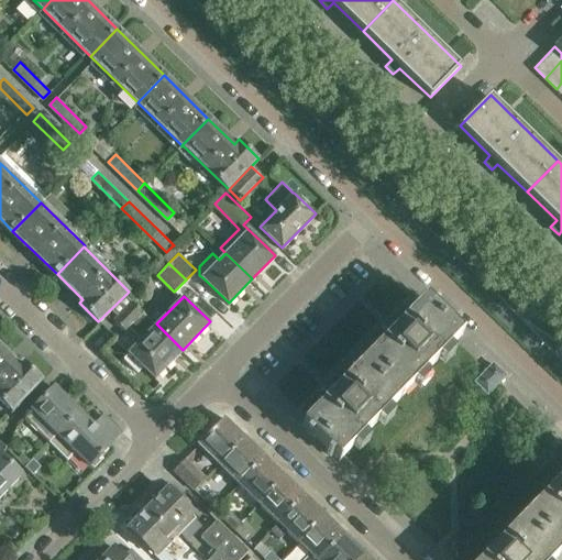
[(390,333),(365,359),(401,395),(456,339),(463,332),(426,296),(420,303),(399,324),(390,316),(382,325),(390,333)]
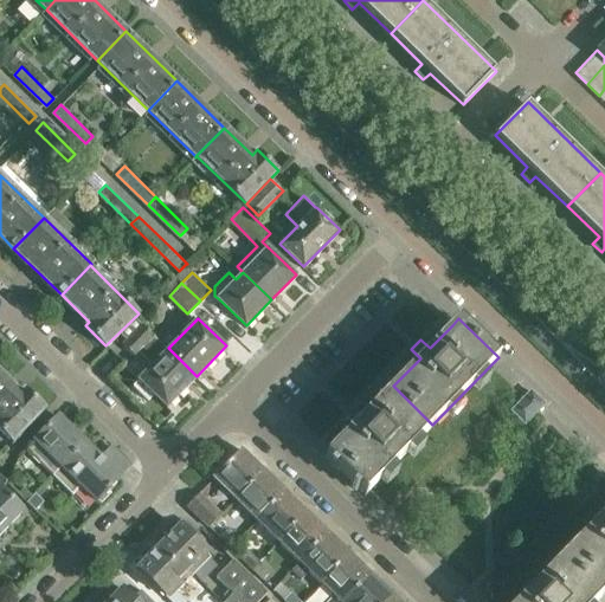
[(142,322),(122,343),(135,355),(154,335),(142,322)]
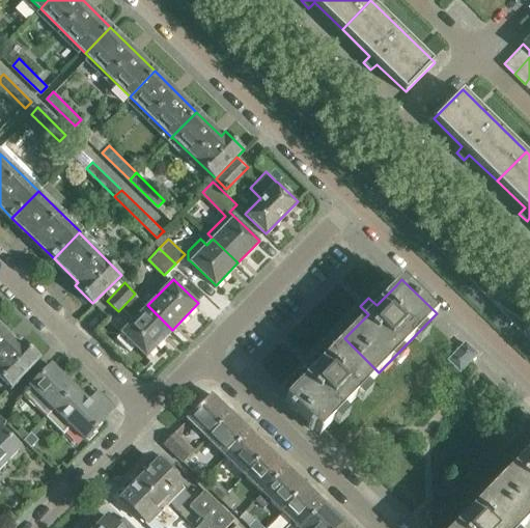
[(133,321),(116,337),(130,350),(135,344),(146,356),(172,330),(147,305),(135,294),(120,308),(133,321)]
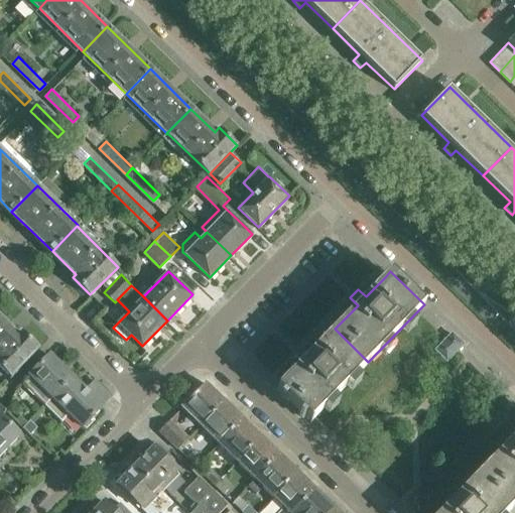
[(18,333),(0,314),(0,365),(11,376),(39,348),(21,330),(18,333)]
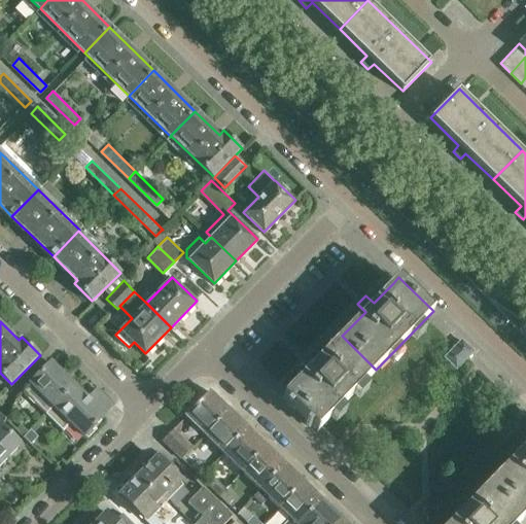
[(317,429),(323,423),(376,370),(342,336),(317,361),(309,354),(301,362),(308,370),(283,395),(317,429)]
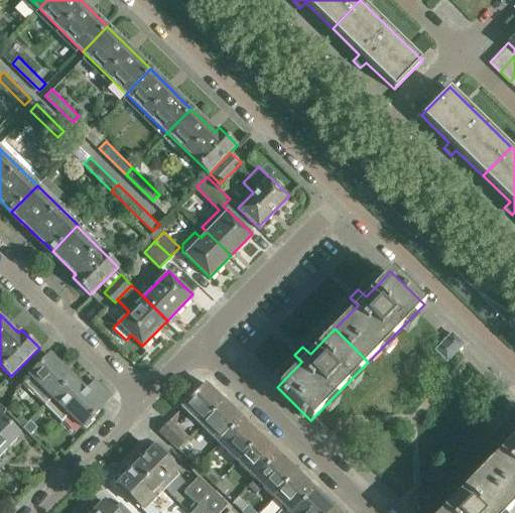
[(452,332),(445,339),(435,349),(447,359),(464,343),(452,332)]
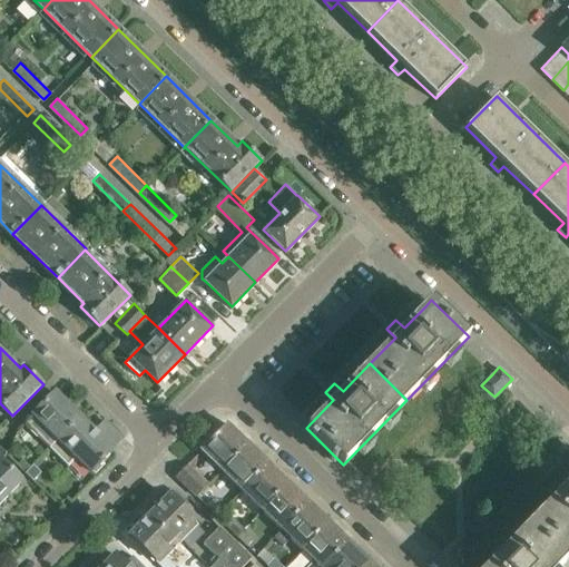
[(25,422),(49,446),(80,414),(56,390),(25,422)]
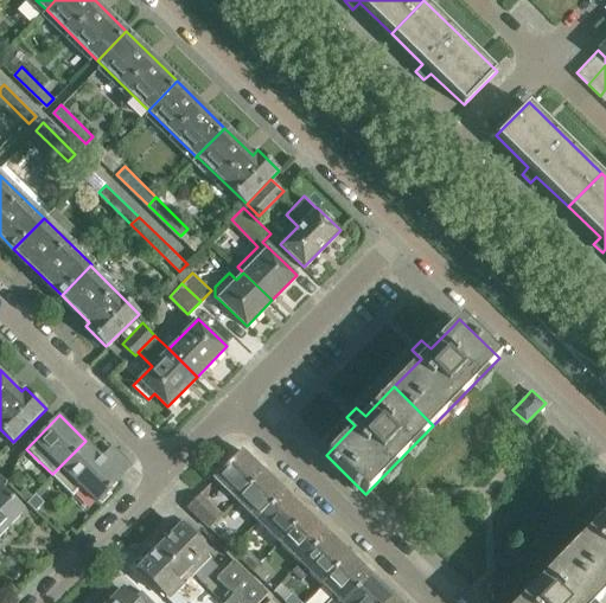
[(121,476),(120,475),(131,463),(112,446),(102,456),(85,441),(52,474),(72,494),(81,486),(96,501),(121,476)]
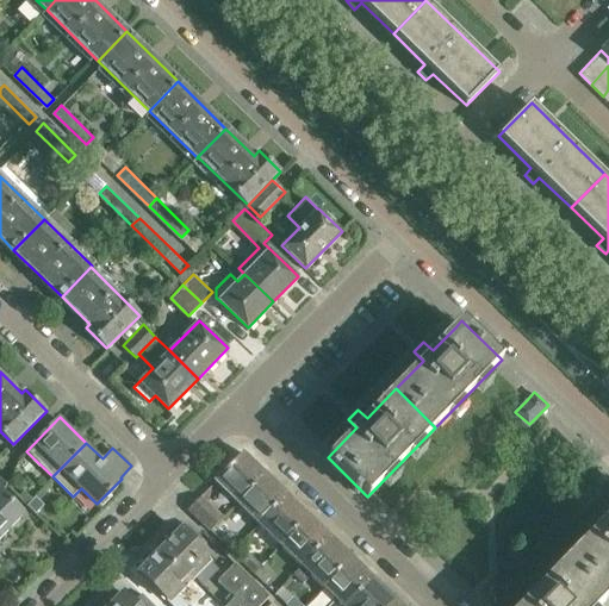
[(243,450),(216,480),(237,501),(265,472),(243,450)]
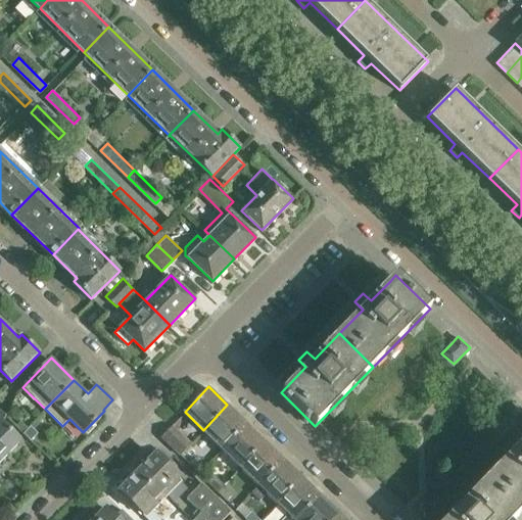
[(227,405),(203,430),(222,447),(245,423),(227,405)]
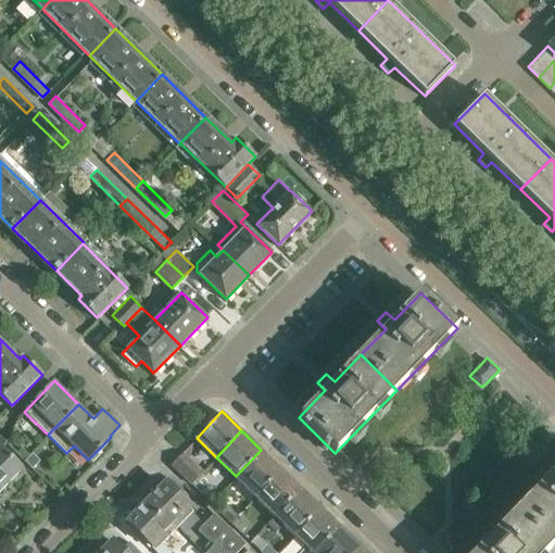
[(0,489),(22,467),(1,448),(7,442),(0,436),(0,489)]
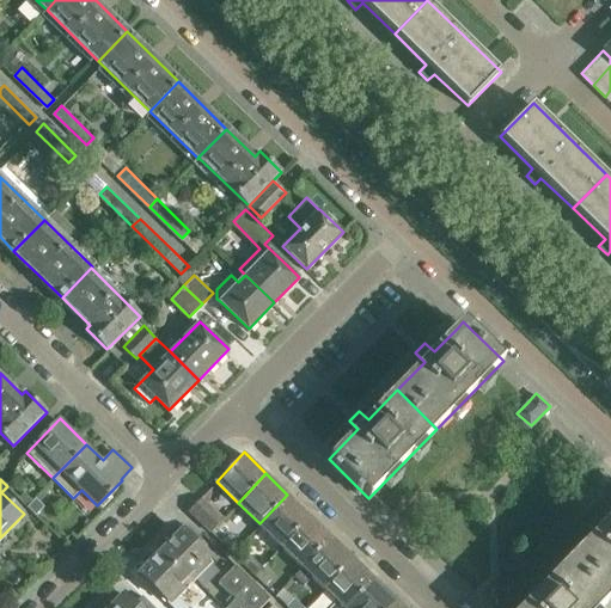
[(287,495),(260,523),(281,545),(309,516),(287,495)]
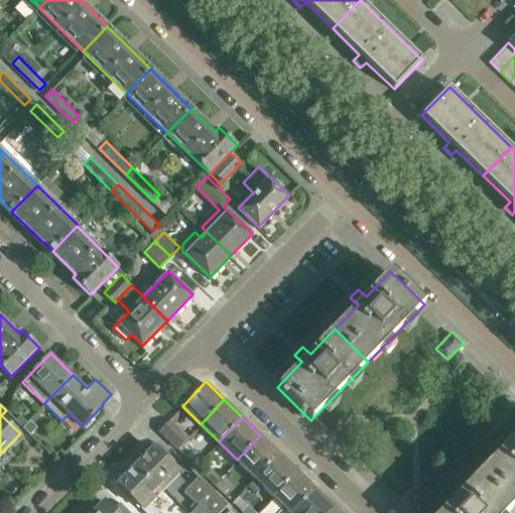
[(159,429),(178,447),(188,437),(169,418),(159,429)]
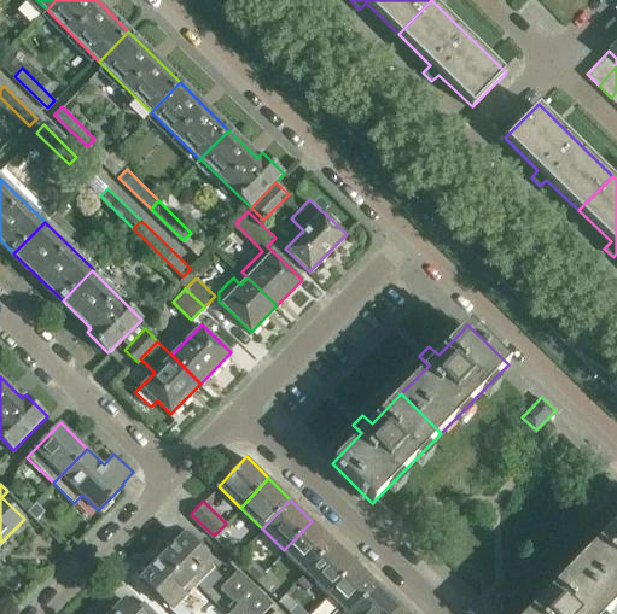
[(35,502),(27,510),(35,519),(44,510),(35,502)]
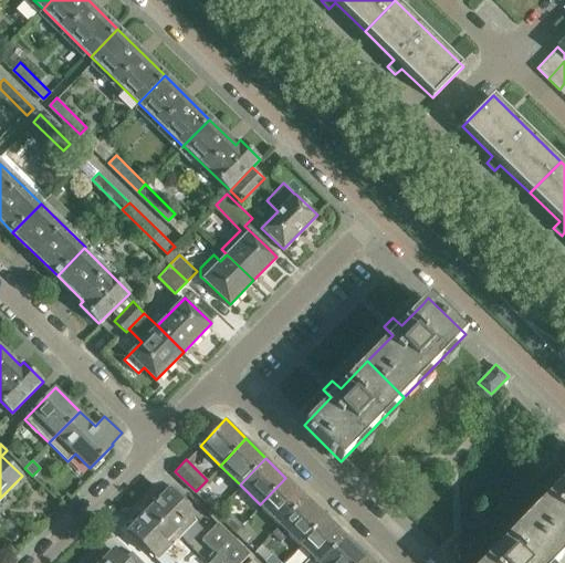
[(285,478),(260,504),(280,524),(305,497),(285,478)]
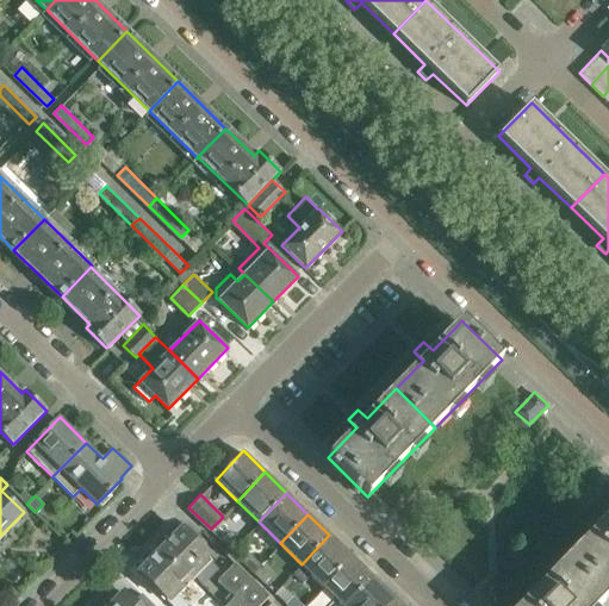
[(608,514),(569,557),(608,594),(608,514)]
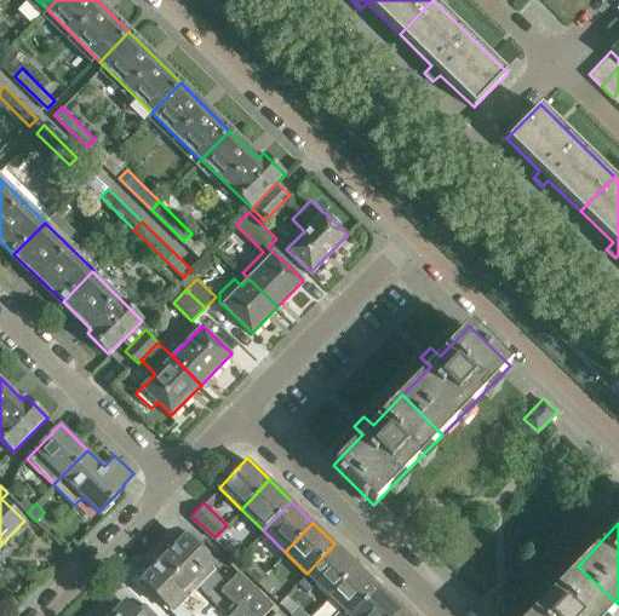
[(185,536),(166,556),(194,583),(195,582),(198,586),(212,573),(208,569),(213,564),(198,548),(204,543),(191,531),(185,536)]
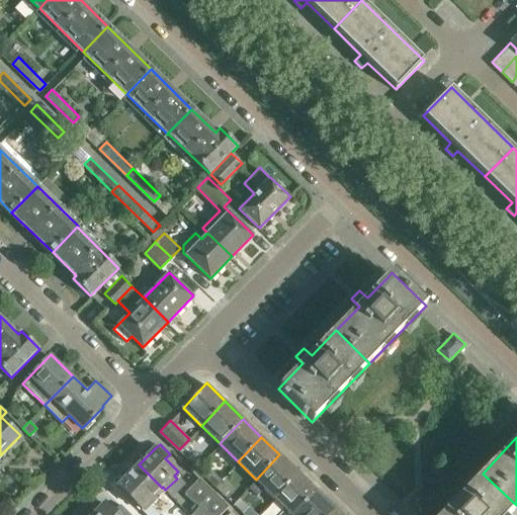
[(187,458),(197,467),(204,460),(194,451),(187,458)]
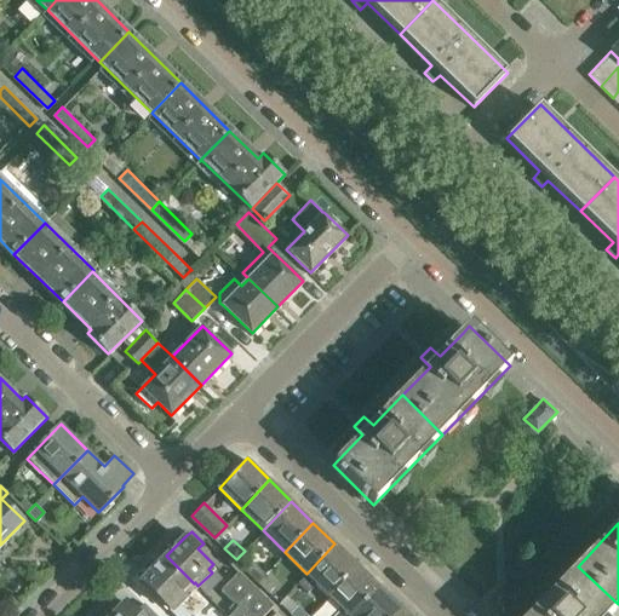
[(307,574),(298,582),(308,592),(316,583),(328,594),(356,565),(334,543),(307,574)]
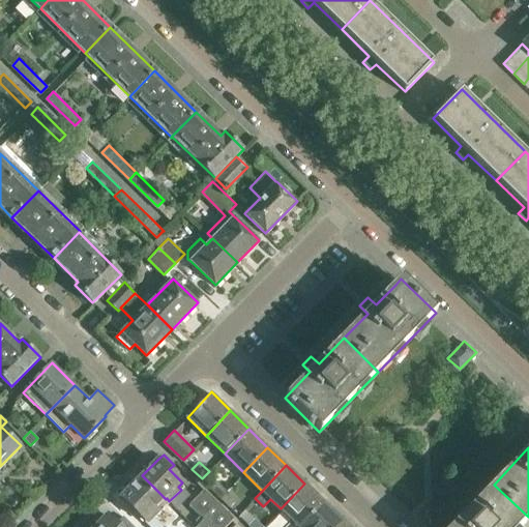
[(144,521),(166,499),(142,475),(120,497),(144,521)]
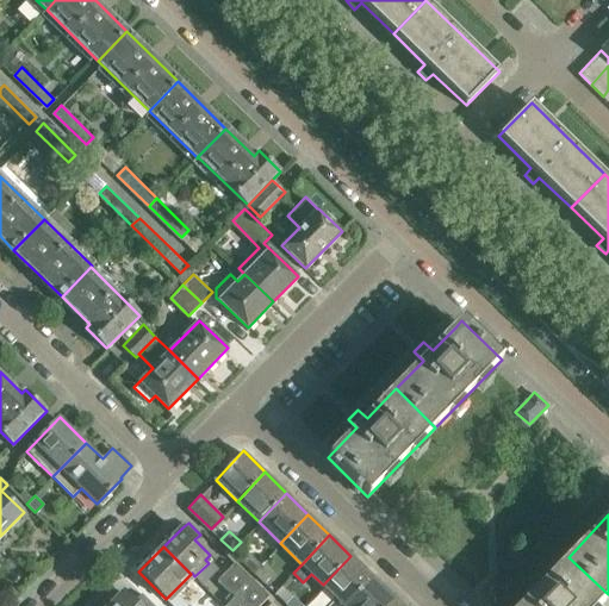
[(254,570),(262,562),(252,551),(243,560),(254,570)]
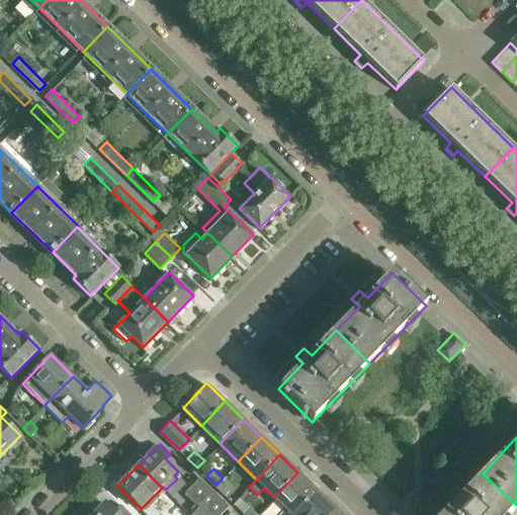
[(278,514),(292,514),(317,490),(297,473),(274,497),(285,508),(278,514)]
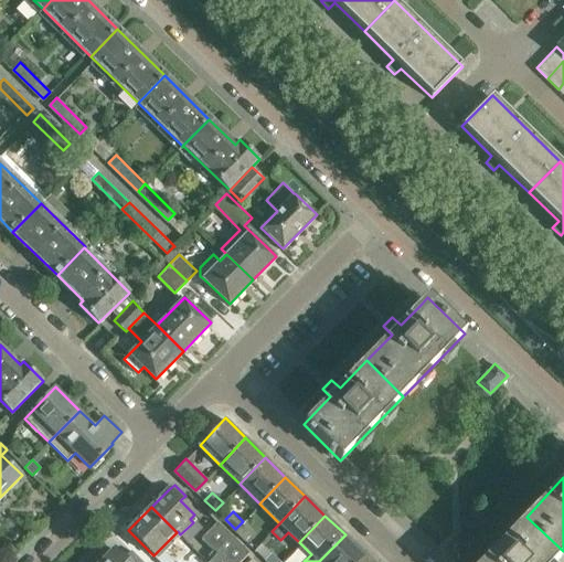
[(481,561),(554,561),(563,553),(563,551),(527,517),(481,561)]
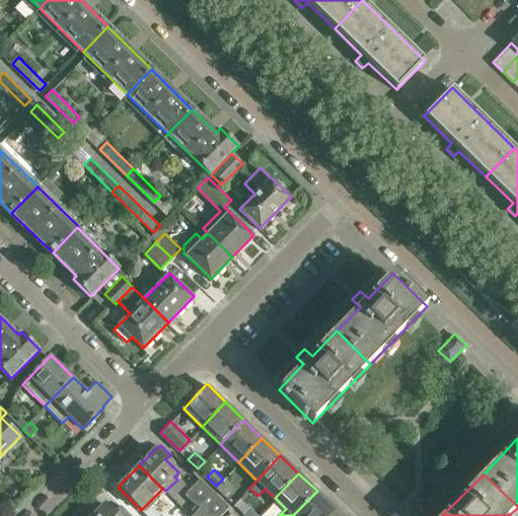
[(191,515),(220,515),(229,507),(200,478),(186,494),(197,504),(192,509),(195,513),(191,515)]
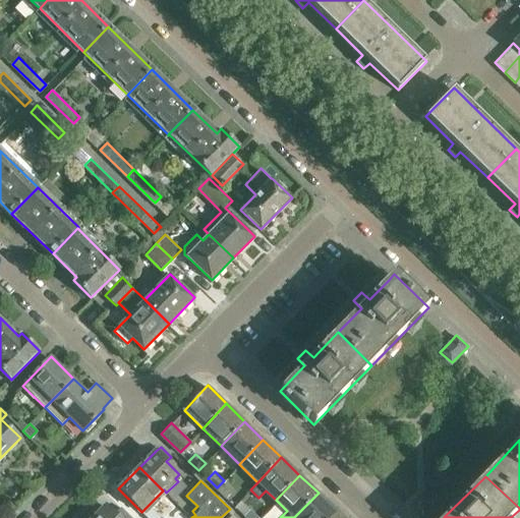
[(224,480),(217,487),(226,497),(233,490),(224,480)]
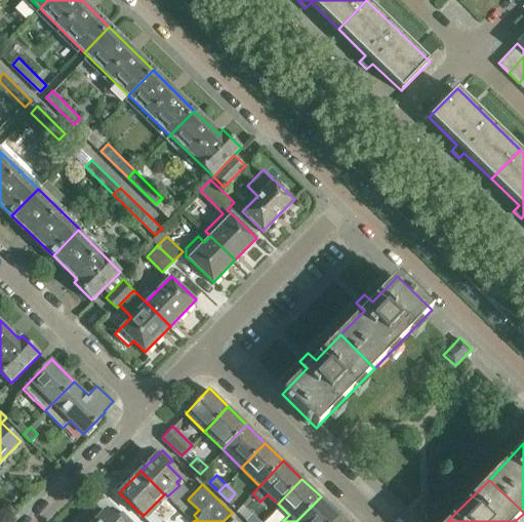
[(321,496),(296,521),(331,521),(339,515),(321,496)]
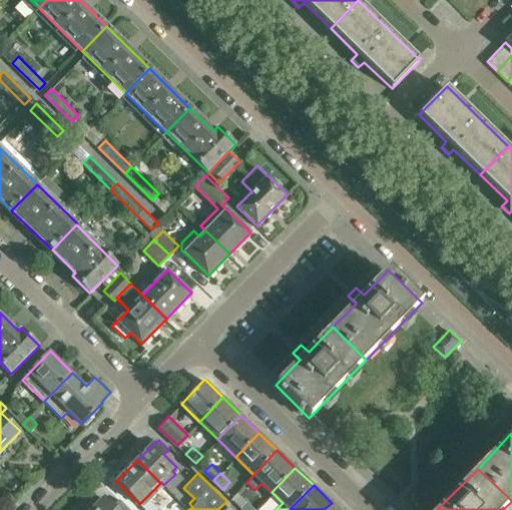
[(232,499),(240,507),(247,499),(239,492),(232,499)]
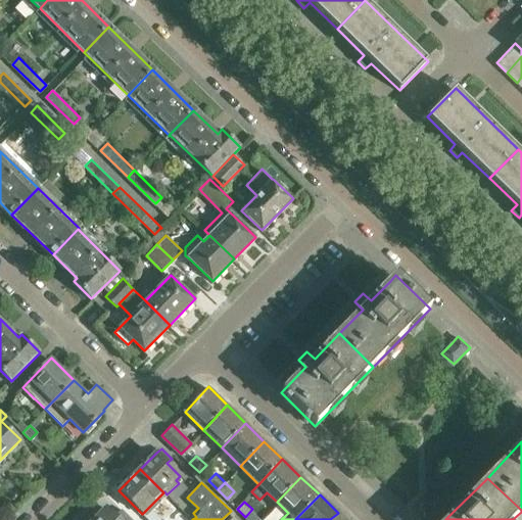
[(134,519),(122,508),(114,515),(106,507),(92,519),(134,519)]
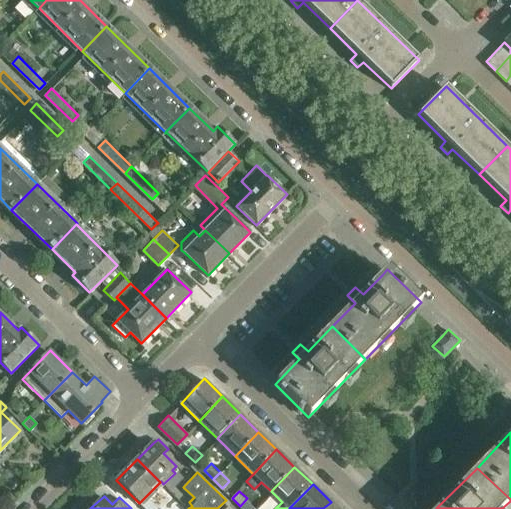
[(240,506),(243,508),(253,508),(256,507),(247,498),(240,506)]
